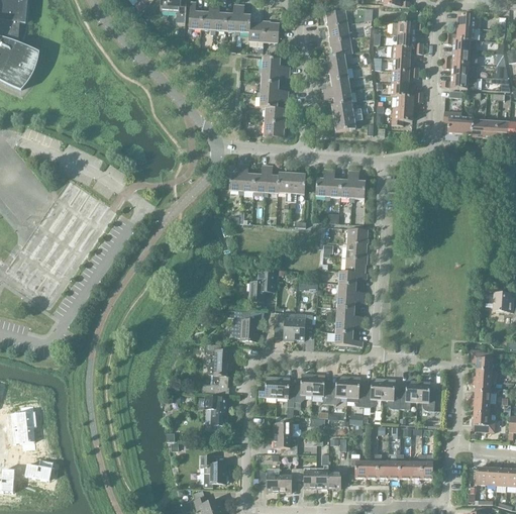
[(35,66),(37,59),(38,53),(18,42),(17,42),(19,21),(25,22),(27,0),(0,0),(0,79),(13,86),(20,89),(25,84),(29,78),(32,72),(35,66)]
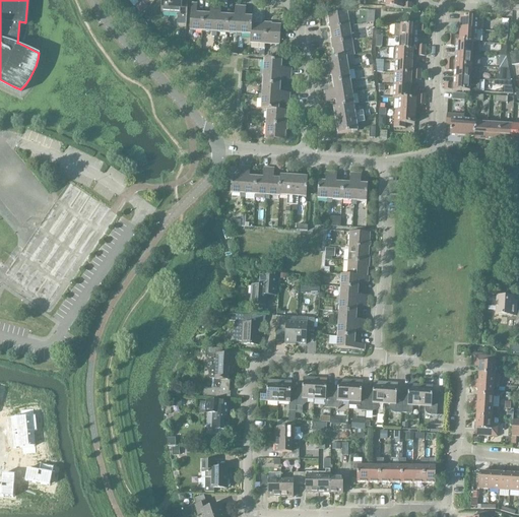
[(161,0),(160,9),(177,11),(176,21),(185,22),(187,1),(181,0),(161,0)]
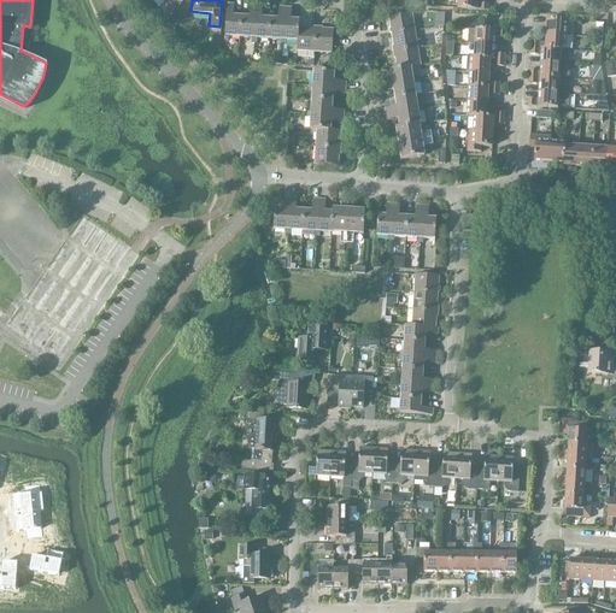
[(239,34),(240,15),(233,13),(233,1),(227,1),(224,34),(239,34)]
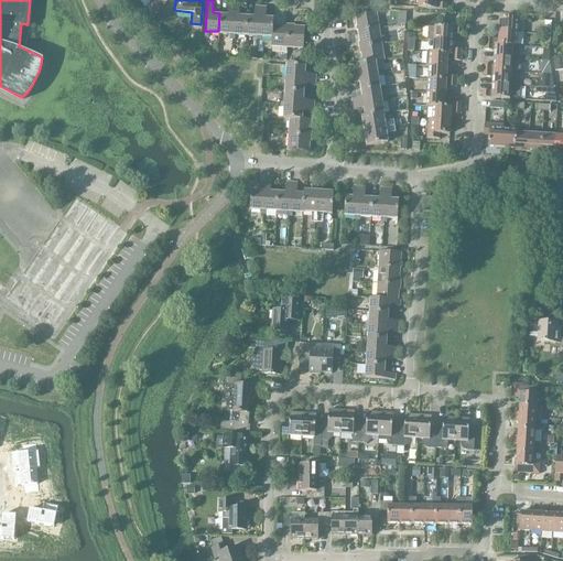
[(231,32),(234,2),(228,2),(227,13),(219,13),(218,31),(231,32)]
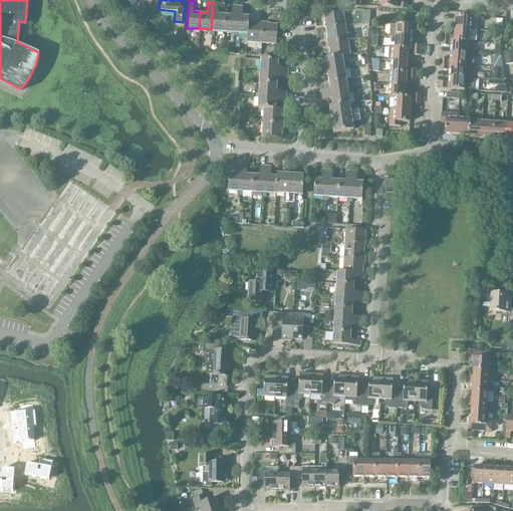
[(223,30),(224,13),(218,13),(218,3),(213,2),(211,29),(223,30)]
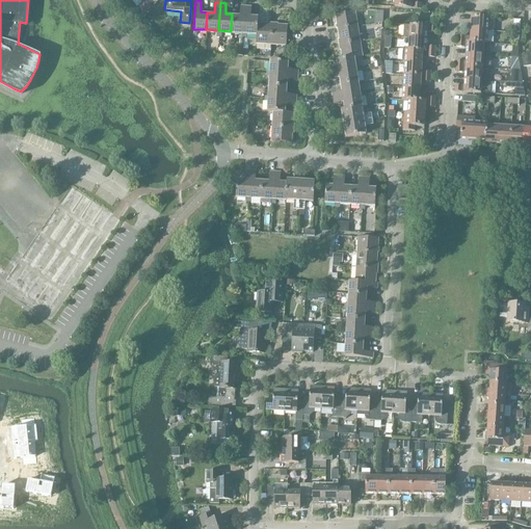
[(231,31),(243,32),(245,4),(240,4),(239,15),(232,14),(231,31)]
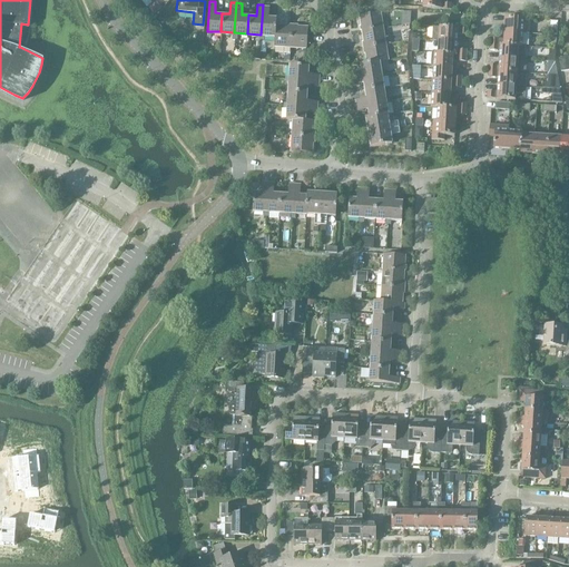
[(261,35),(274,35),(275,35),(275,22),(276,17),(268,16),(268,5),(263,5),(261,35)]
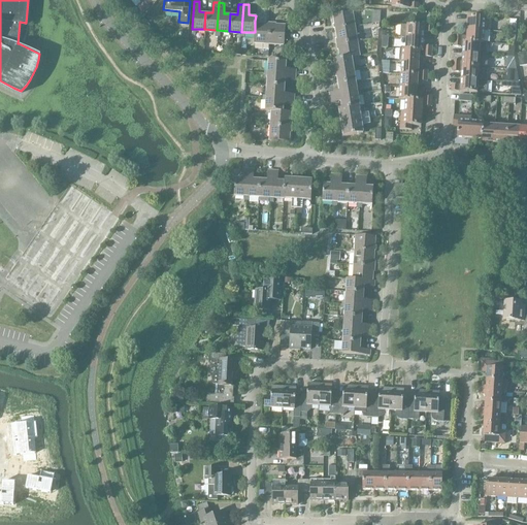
[(332,12),(334,27),(354,24),(352,9),(332,12)]
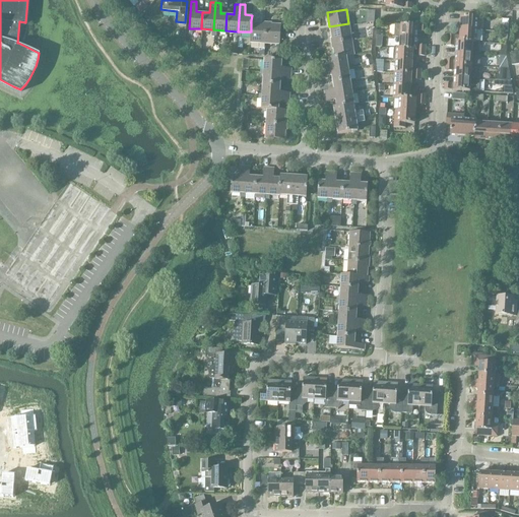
[(460,14),(459,26),(475,27),(479,27),(480,10),(469,10),(469,14),(460,14)]
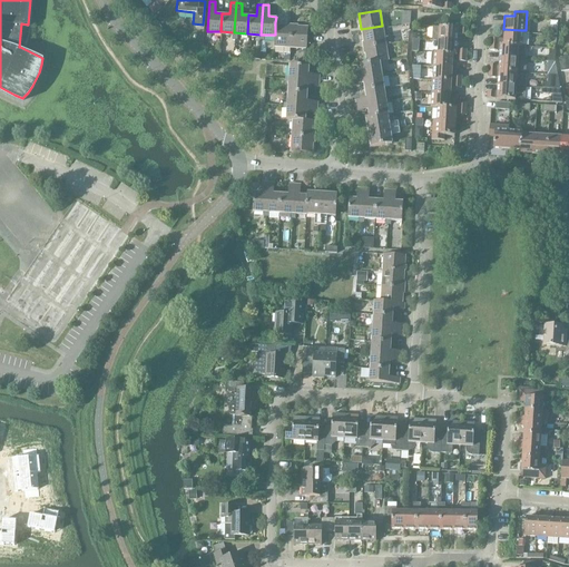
[(273,45),(290,45),(291,23),(275,22),(275,35),(274,35),(273,45)]
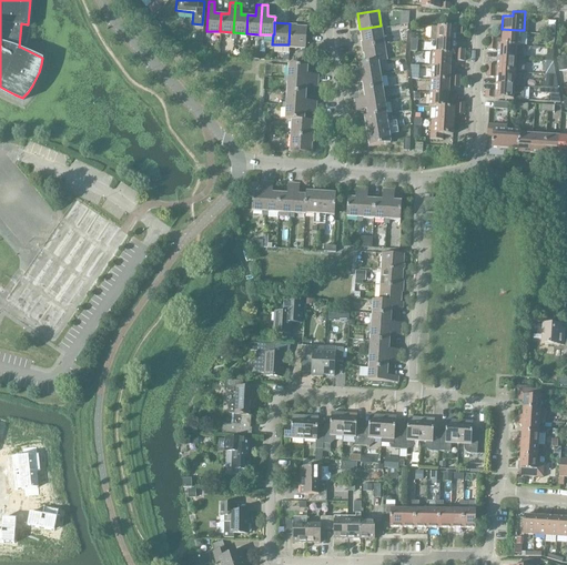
[(290,23),(289,44),(305,46),(306,24),(290,23)]
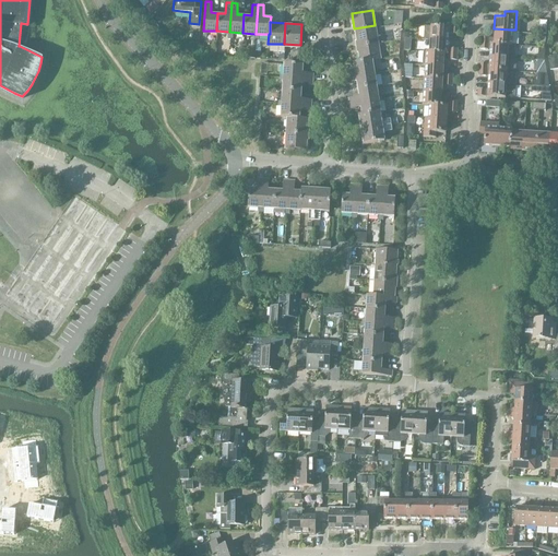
[(423,37),(429,37),(447,38),(448,31),(451,31),(451,25),(448,25),(424,23),(423,37)]
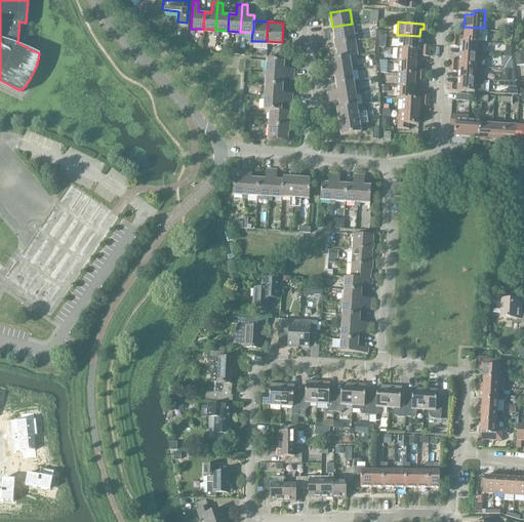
[(332,27),(335,41),(354,38),(352,24),(332,27)]
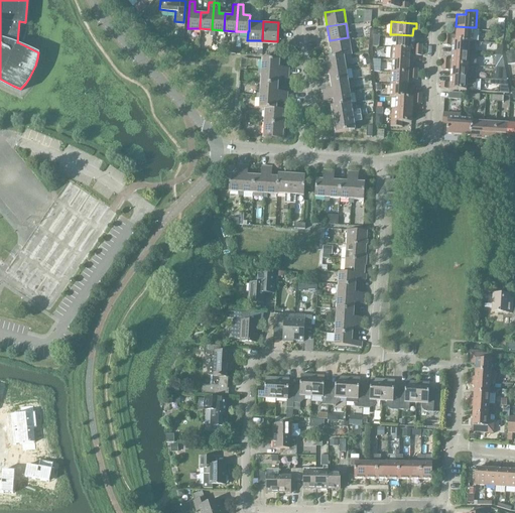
[(449,32),(449,38),(452,38),(455,38),(469,39),(472,39),(472,37),(478,38),(478,27),(476,27),(472,27),(456,26),(456,33),(449,32)]
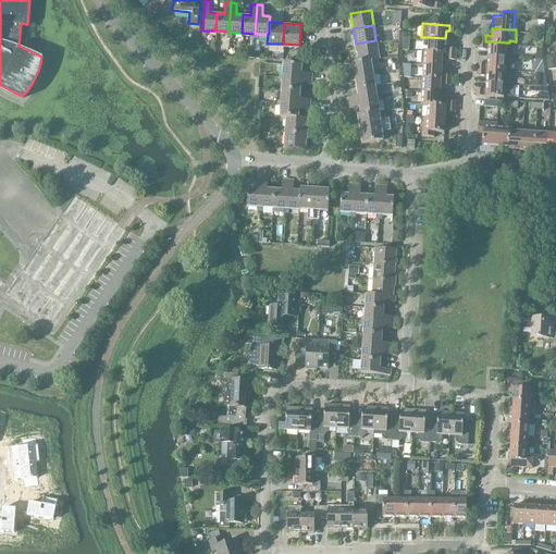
[(448,46),(445,46),(445,38),(428,37),(427,50),(442,51),(445,51),(447,51),(448,46)]
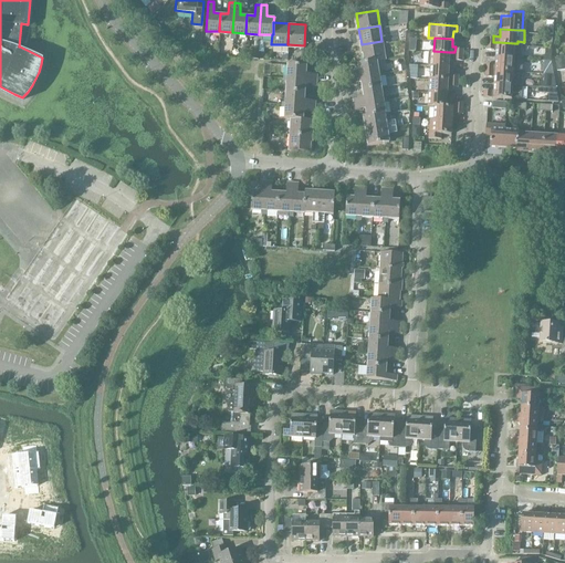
[(362,44),(364,60),(364,61),(376,59),(385,58),(382,41),(362,44)]
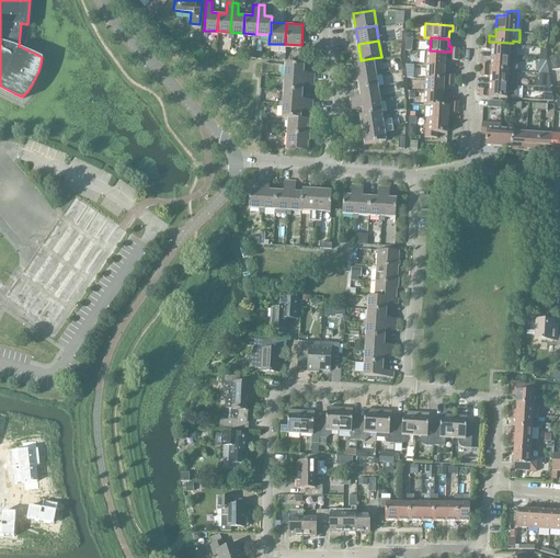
[(491,47),(491,55),(509,56),(515,56),(516,44),(513,43),(510,43),(494,42),(491,42),(491,47)]
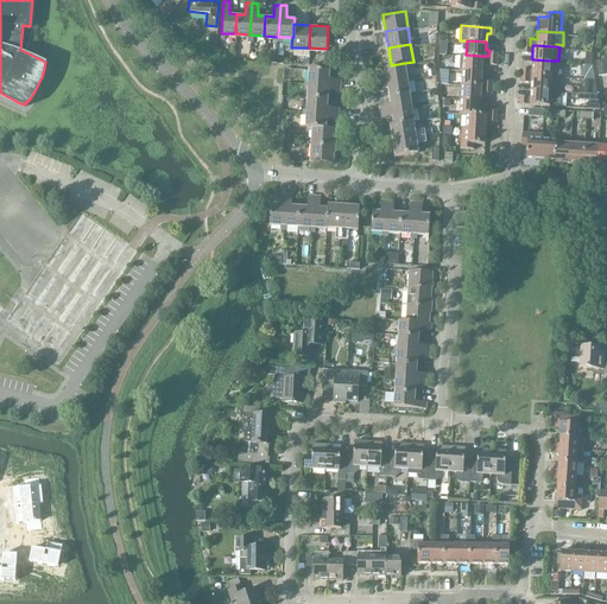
[(481,62),(482,56),(466,55),(455,53),(455,62),(459,64),(459,65),(459,68),(462,68),(462,69),(481,70),(481,62)]
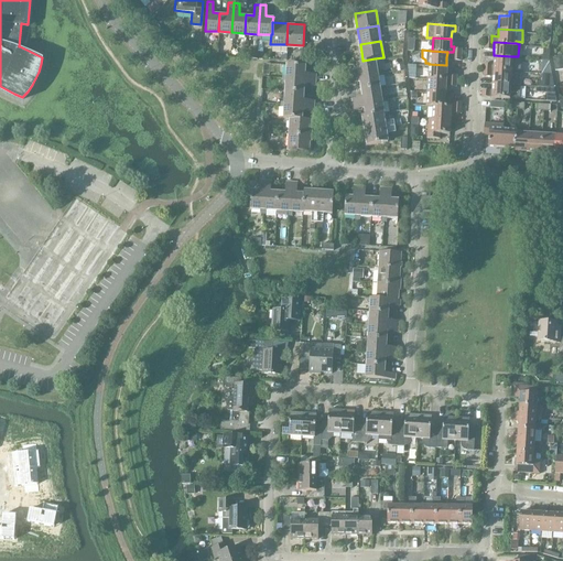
[(494,55),(493,68),(510,69),(511,56),(494,55)]
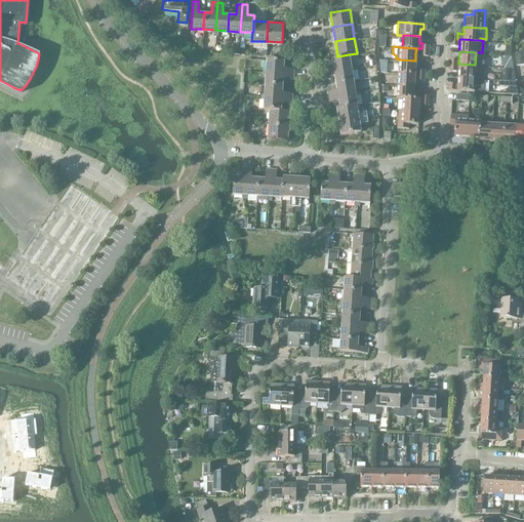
[(513,67),(511,54),(504,53),(502,66),(513,67)]
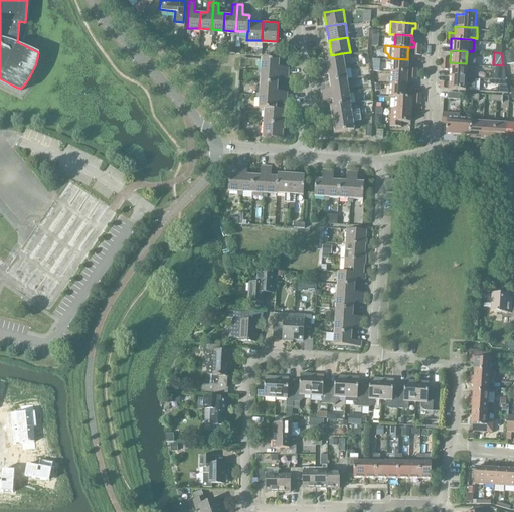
[(342,53),(331,55),(331,54),(325,55),(326,62),(316,64),(317,69),(344,65),(342,53)]
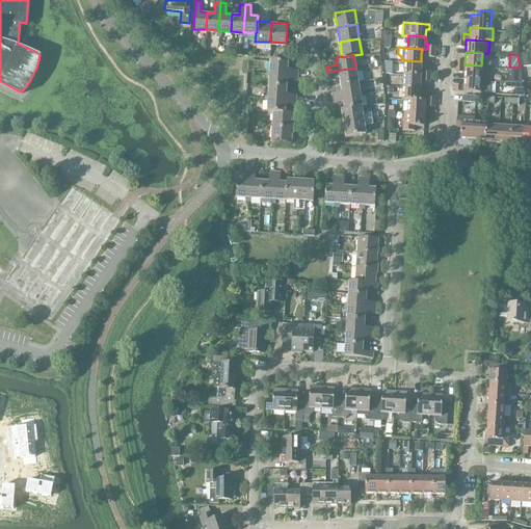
[(270,58),(269,72),(297,73),(297,68),(287,67),(287,60),(270,58)]
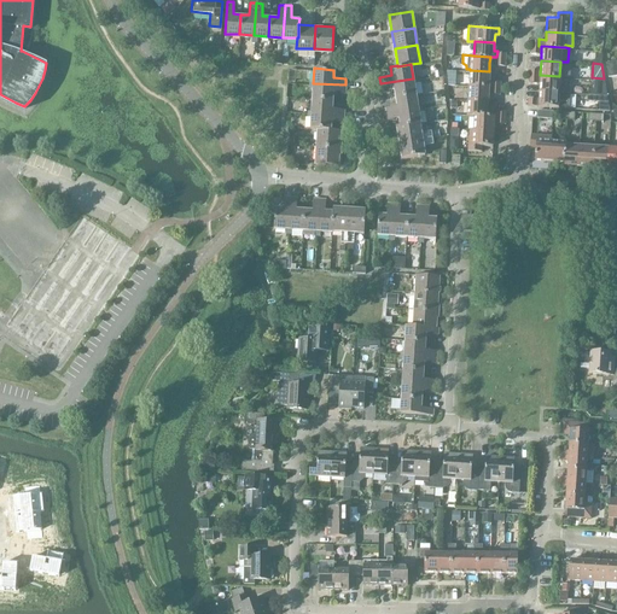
[(470,70),(469,85),(488,86),(489,71),(470,70)]
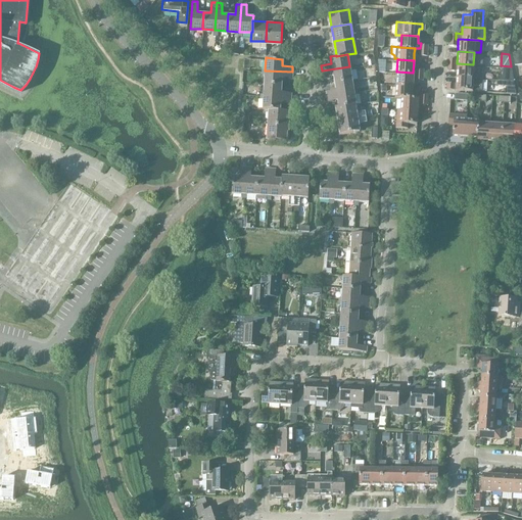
[(457,63),(456,76),(472,77),(473,64),(457,63)]
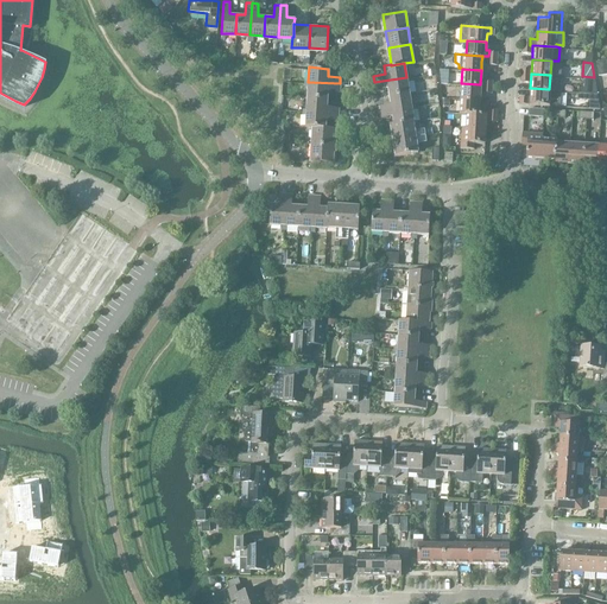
[(387,87),(389,94),(409,91),(406,77),(374,82),(375,88),(387,87)]
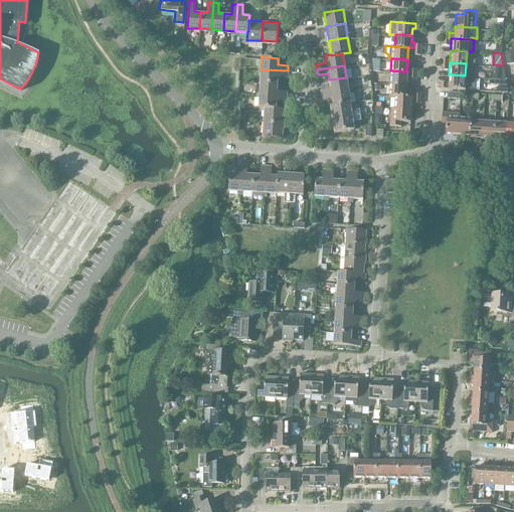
[(505,77),(503,65),(495,65),(495,72),(492,72),(492,77),(499,77),(505,77)]
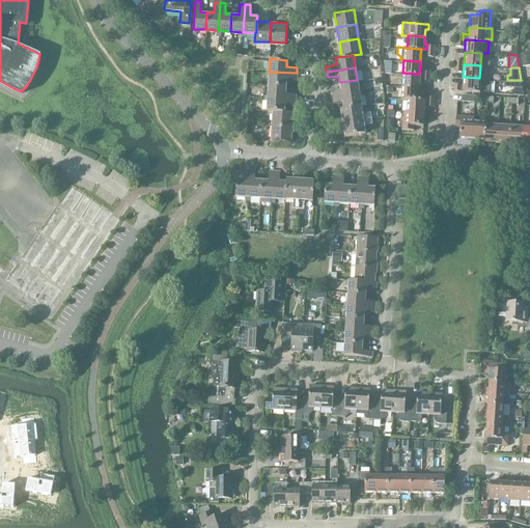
[(269,72),(268,84),(285,85),(285,78),(296,79),(297,73),(269,72)]
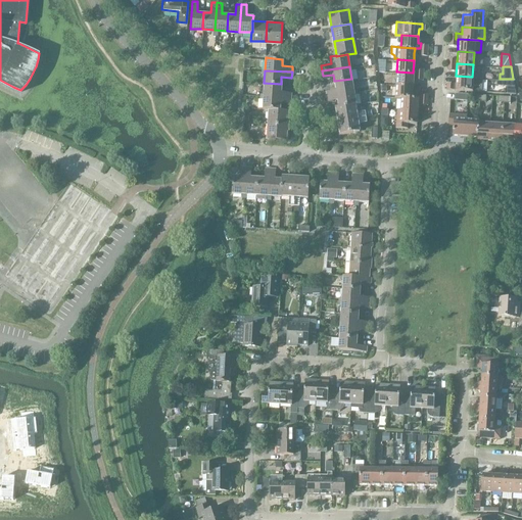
[(395,84),(413,85),(413,78),(416,78),(416,73),(413,73),(396,72),(395,84)]
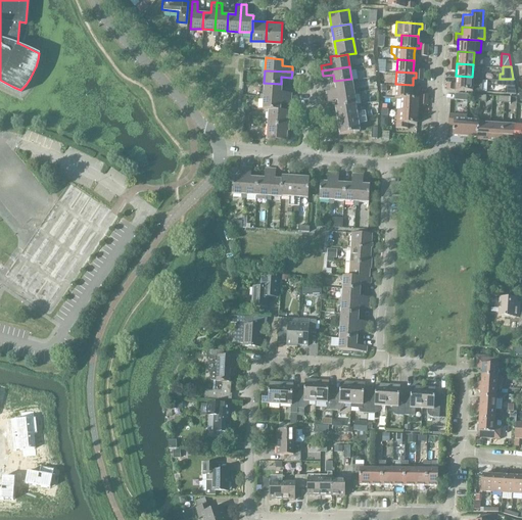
[(453,83),(453,88),(455,88),(472,89),(480,90),(480,77),(472,77),(456,76),(456,83),(453,83)]
